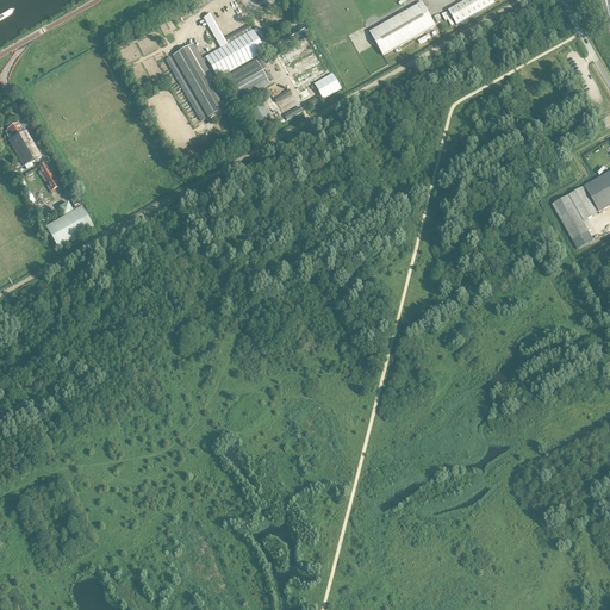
[(491,0),(467,0),(448,11),(456,26),(495,5),(491,0)]
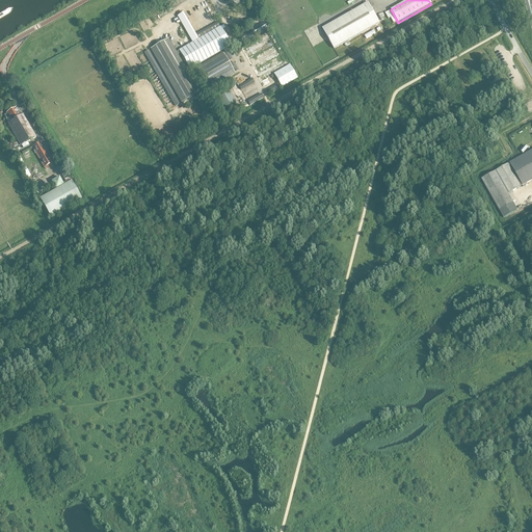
[(368,3),(322,29),(334,49),(379,23),(368,3)]
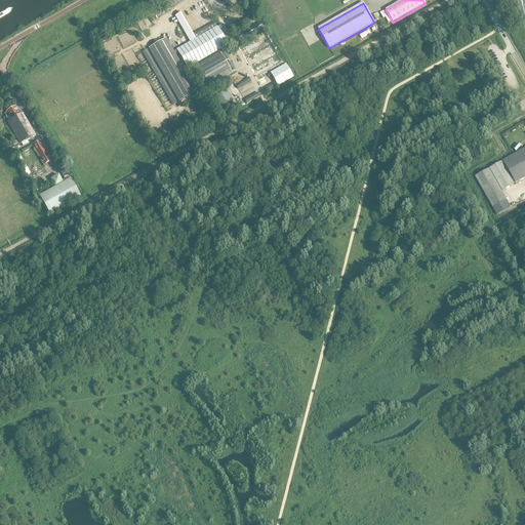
[(195,33),(183,11),(175,16),(190,42),(197,38),(195,33)]
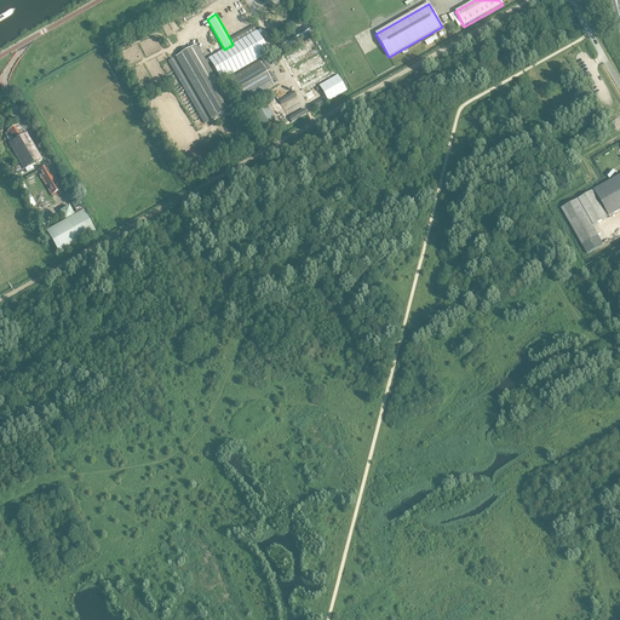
[(280,52),(314,33),(306,21),(304,22),(305,26),(274,44),(280,52)]
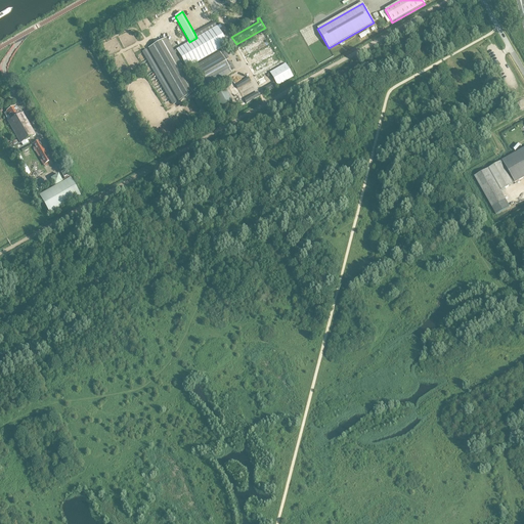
[(194,33),(197,38),(215,27),(213,23),(194,33)]
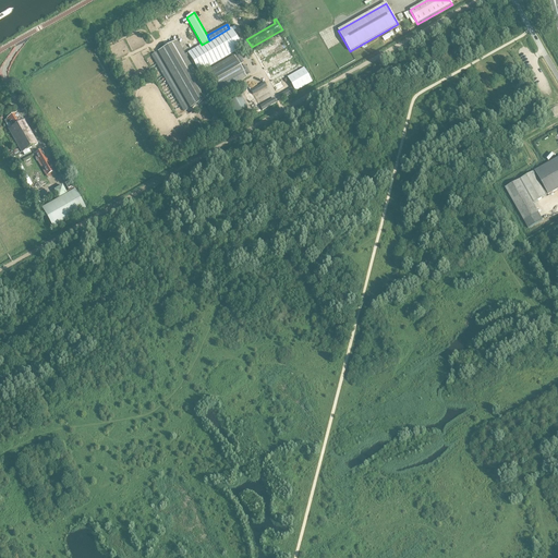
[(187,52),(190,56),(199,73),(242,48),(231,27),(229,28),(209,40),(202,45),(187,52)]
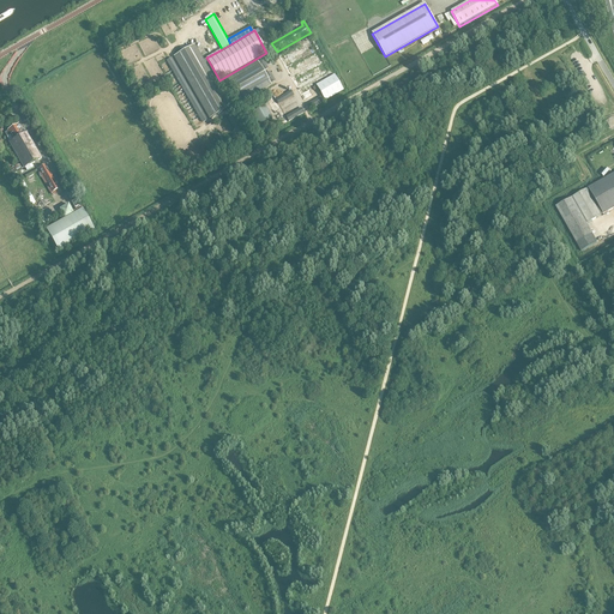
[(313,36),(278,56),(304,101),(319,91),(325,101),(343,90),(313,36)]
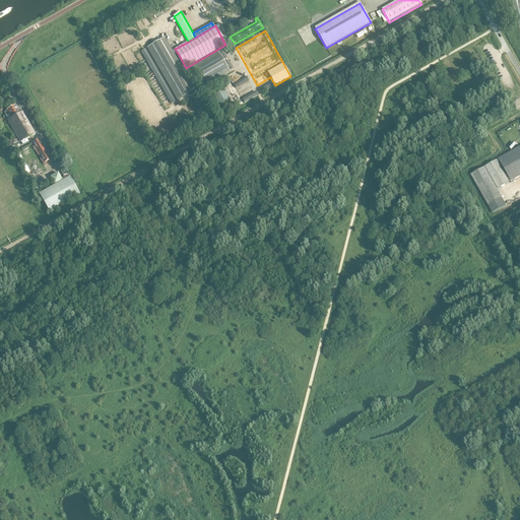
[(147,48),(178,101),(195,91),(165,38),(147,48)]
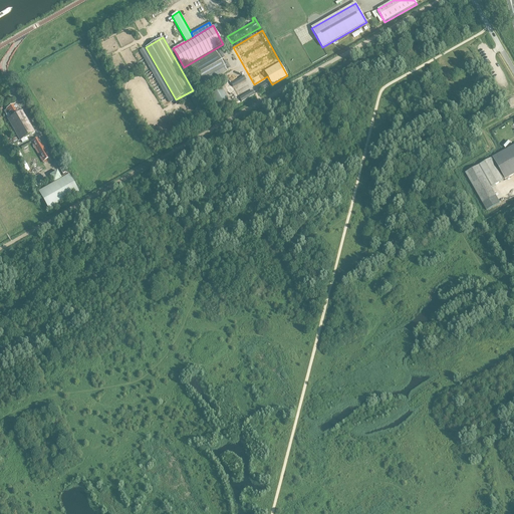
[(216,51),(190,66),(200,85),(227,70),(216,51)]
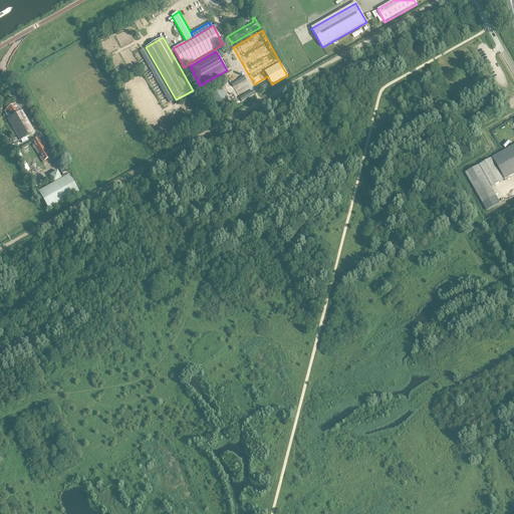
[(244,75),(231,83),(233,86),(246,79),(244,75)]
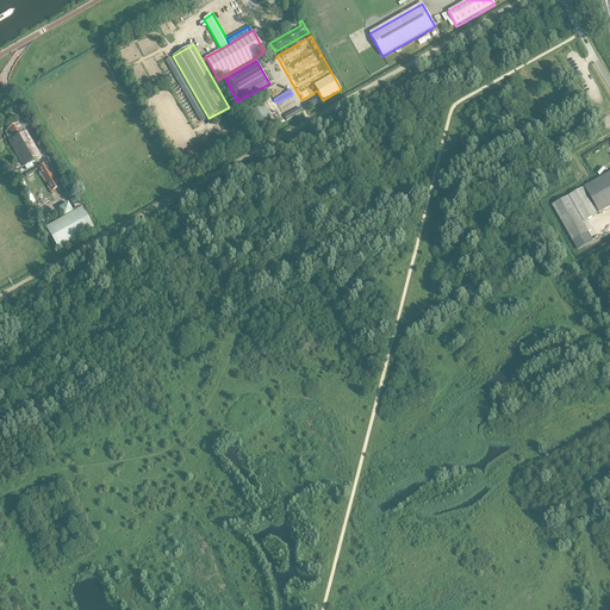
[(319,97),(304,106),(306,110),(322,101),(319,97)]
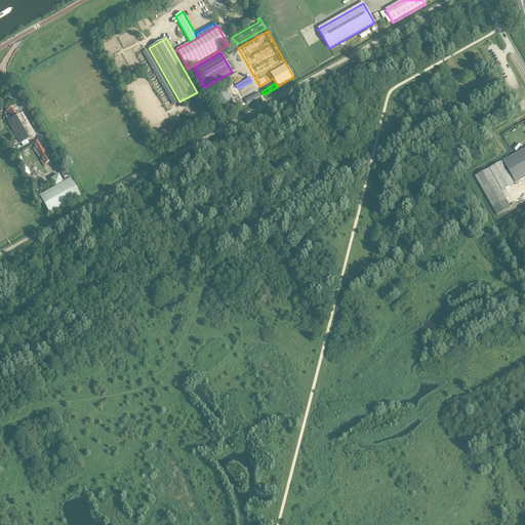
[(246,105),(236,85),(230,88),(238,103),(241,108),(246,105)]
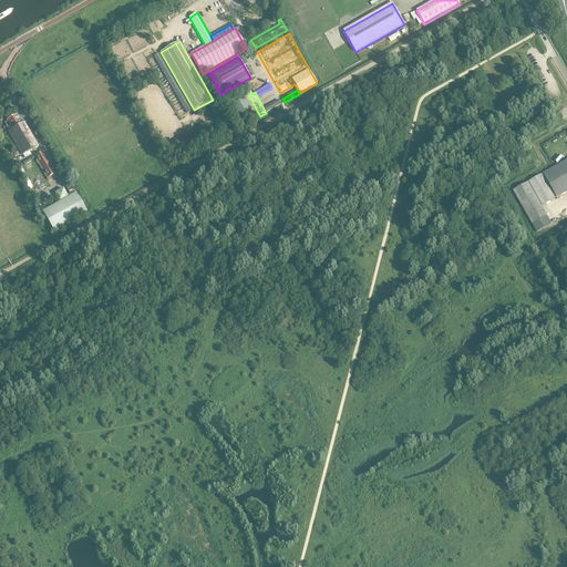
[(245,98),(233,103),(239,115),(251,109),(245,98)]
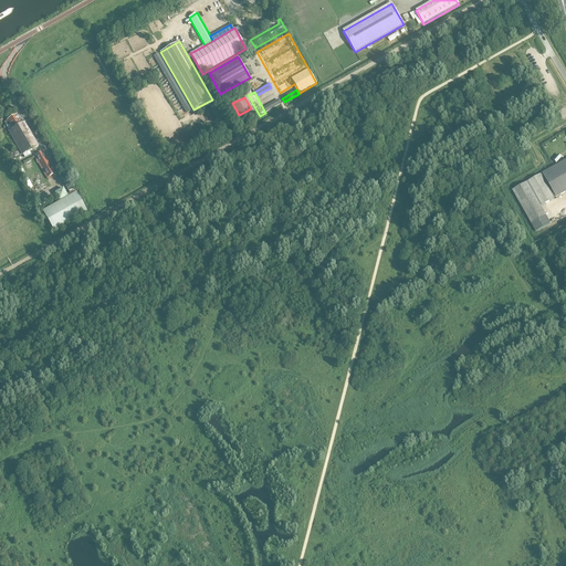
[(278,101),(263,108),(265,112),(280,104),(278,101)]
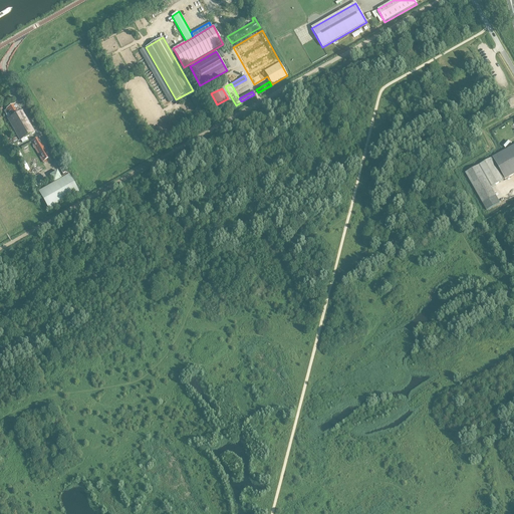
[(34,133),(22,110),(20,107),(17,109),(15,104),(6,109),(6,110),(4,111),(5,114),(8,112),(10,117),(8,118),(20,141),(34,133)]
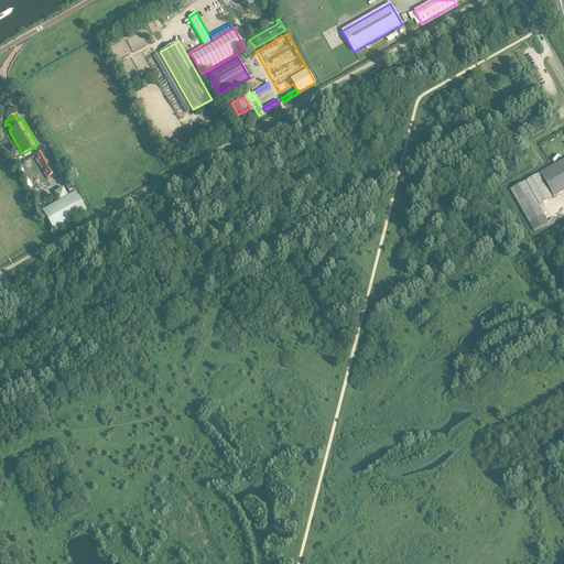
[(50,180),(56,176),(42,151),(33,155),(47,180),(49,179),(50,180)]
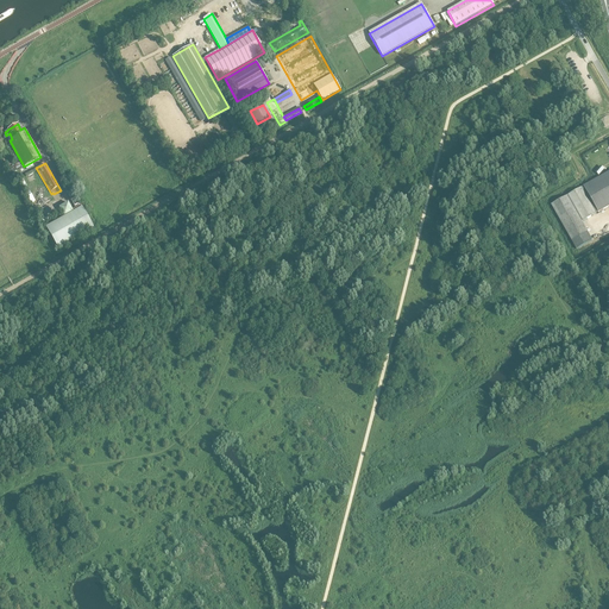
[(608,171),(583,187),(598,213),(608,206),(608,171)]
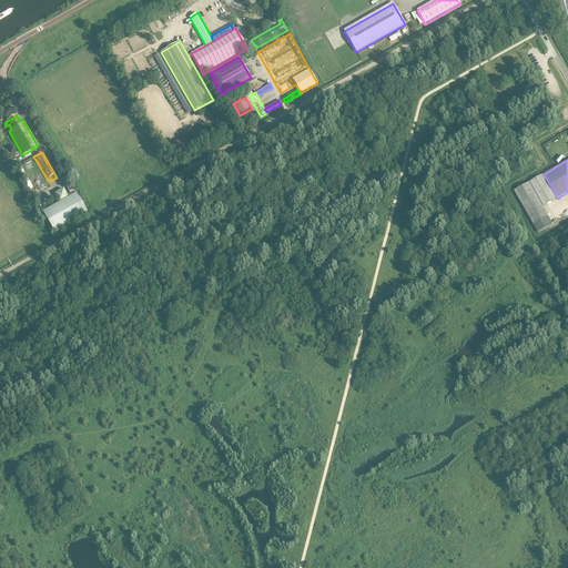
[(541,175),(514,191),(538,233),(553,224),(543,208),(555,200),(556,200),(541,175)]
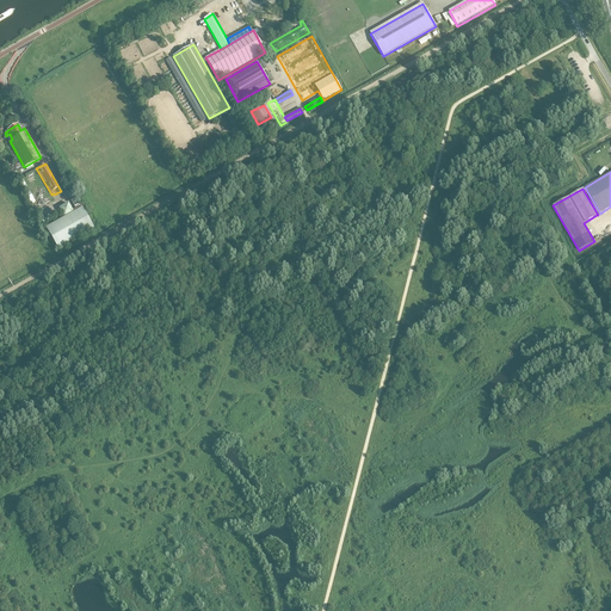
[(47,229),(57,250),(94,229),(82,208),(47,229)]
